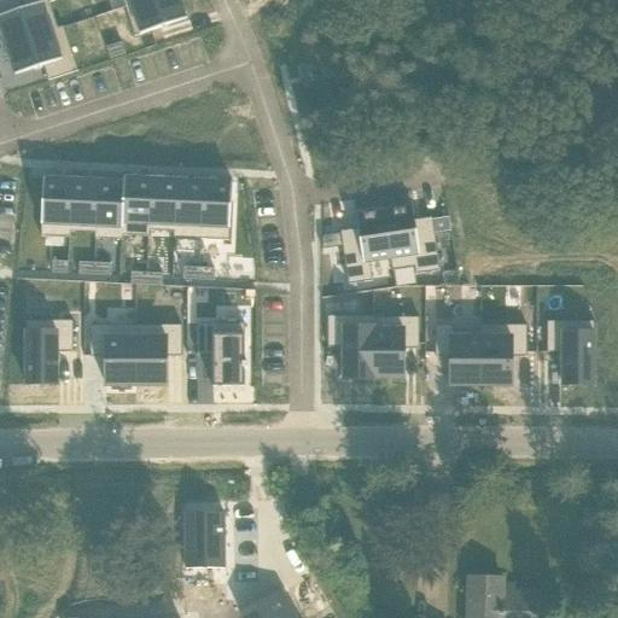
[(21,0),(24,10),(0,17),(0,29),(6,47),(64,28),(63,27),(58,29),(50,4),(54,1),(53,0),(21,0)]
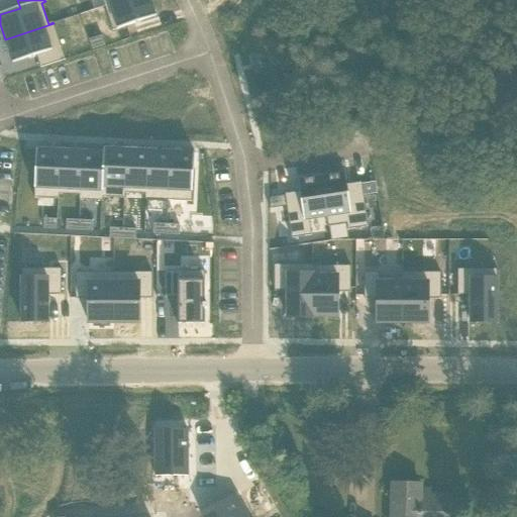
[(150,0),(125,0),(104,7),(112,31),(156,17),(150,0)]
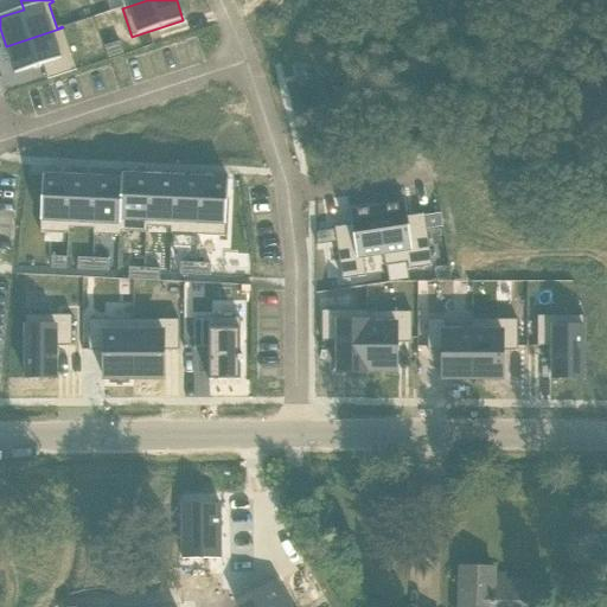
[(63,27),(6,46),(14,75),(43,65),(48,81),(76,70),(63,27)]
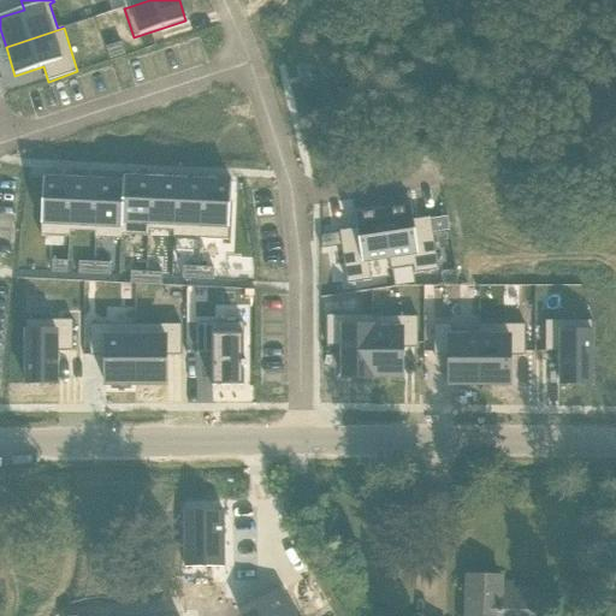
[(120,43),(106,48),(110,59),(125,54),(120,43)]
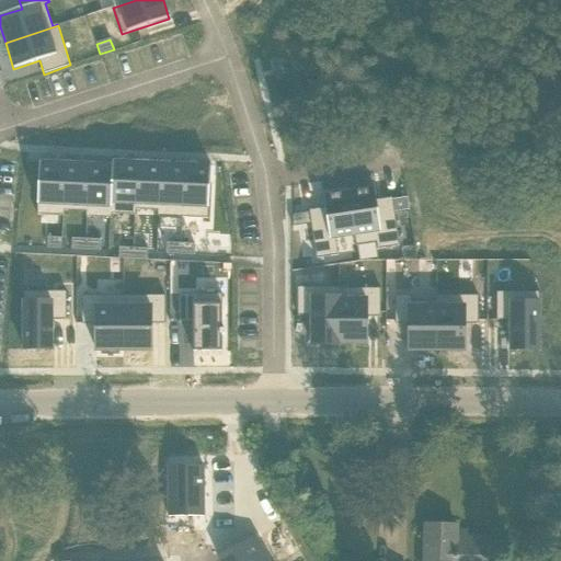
[(92,45),(78,49),(81,60),(95,55),(92,45)]
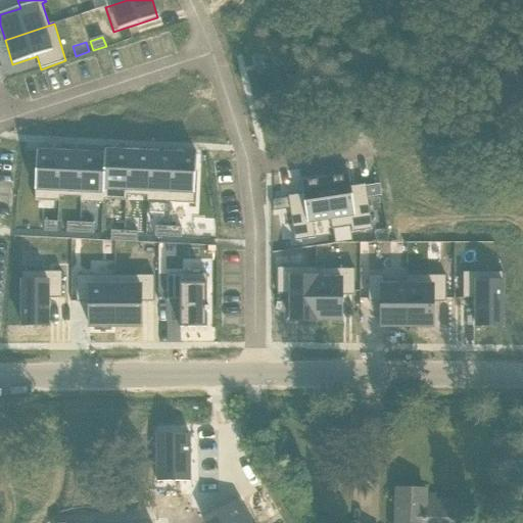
[(37,151),(34,200),(58,201),(60,153),(37,151)]
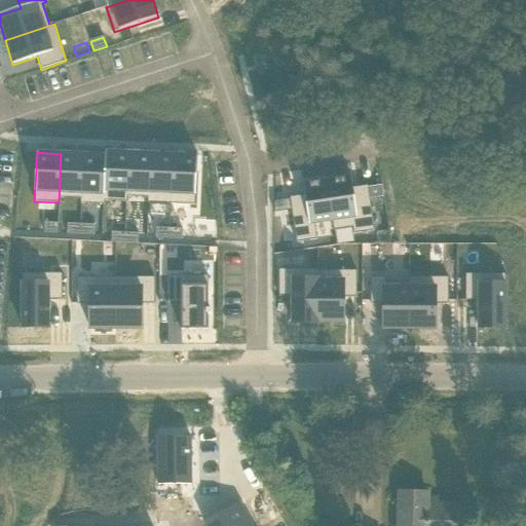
[(83,155),(81,203),(103,204),(106,152),(105,152),(105,156),(83,155)]
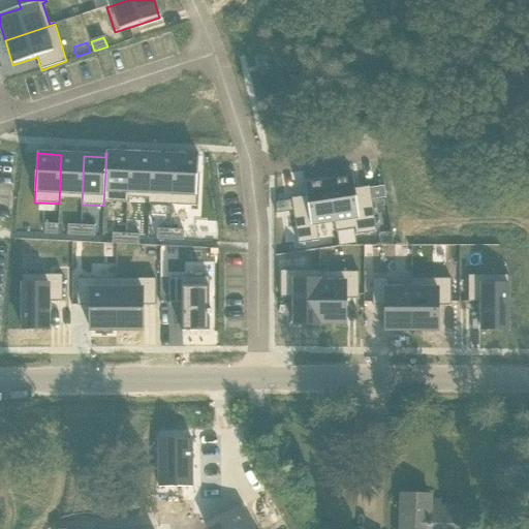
[(106,153),(103,206),(104,206),(105,203),(126,204),(129,154),(106,153)]
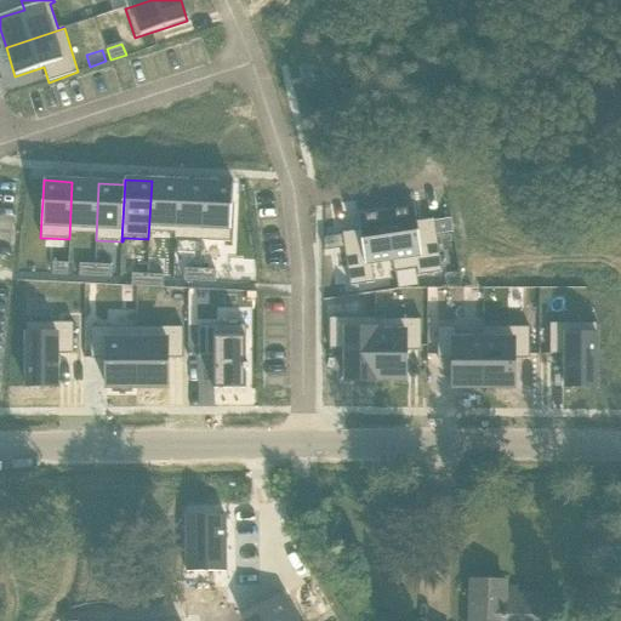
[(152,181),(148,239),(149,239),(151,233),(174,234),(174,240),(175,240),(177,182),(152,181)]
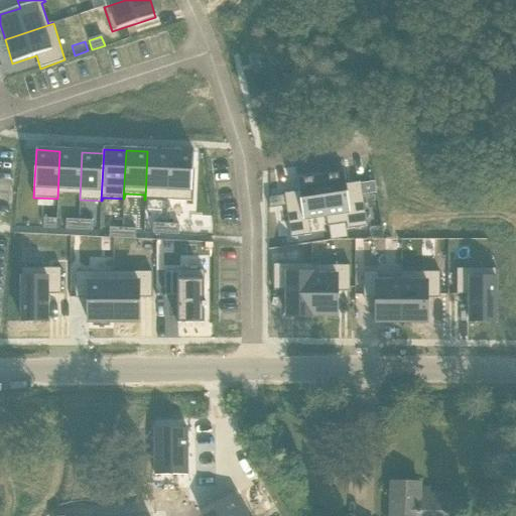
[(59,151),(57,199),(58,199),(58,195),(79,196),(79,200),(80,200),(82,152),(59,151)]
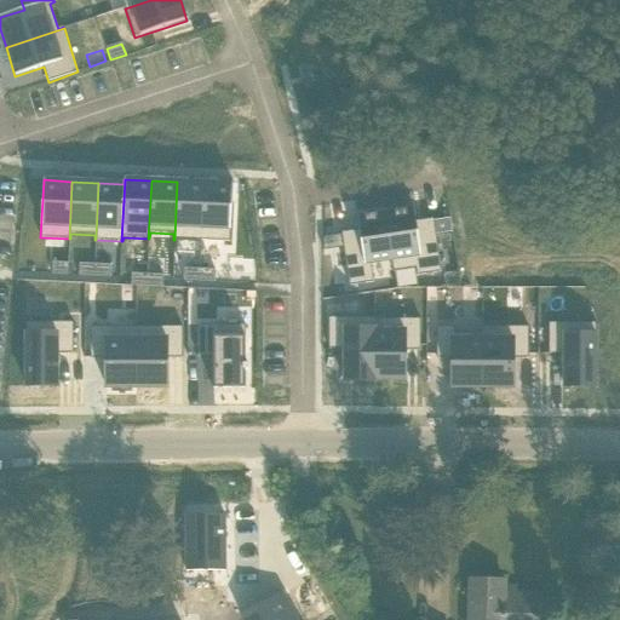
[(177,182),(174,240),(201,241),(204,183),(177,182)]
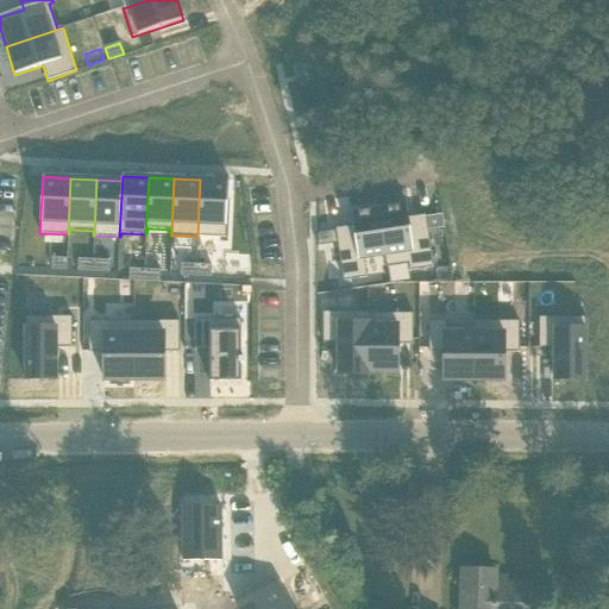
[(200,180),(198,237),(225,238),(228,181),(200,180)]
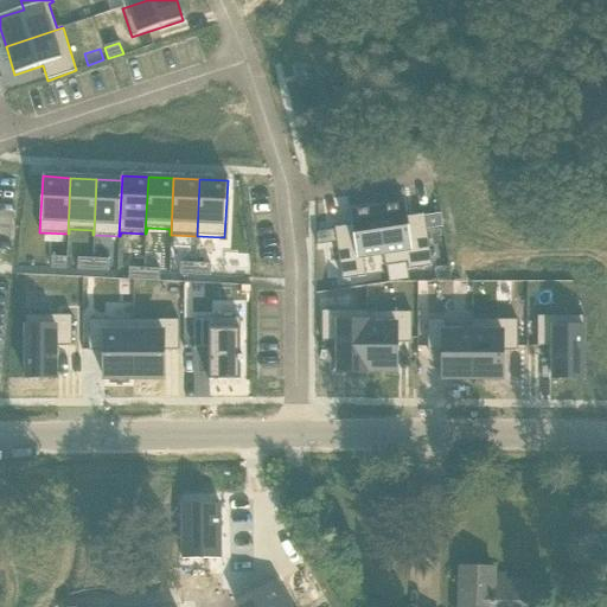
[(406,204),(377,209),(385,267),(407,263),(408,270),(423,268),(432,267),(427,230),(442,228),(440,215),(425,217),(425,215),(407,217),(406,204)]
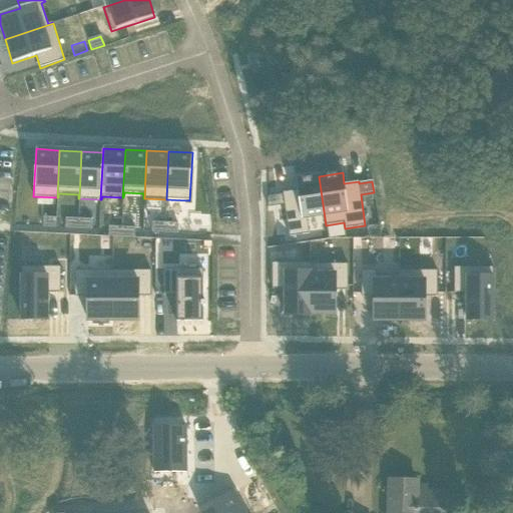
[(283,194),(267,197),(267,207),(284,204),(289,237),(309,234),(307,218),(324,215),(325,225),(326,225),(319,176),(295,179),(297,190),(283,192),(283,194)]
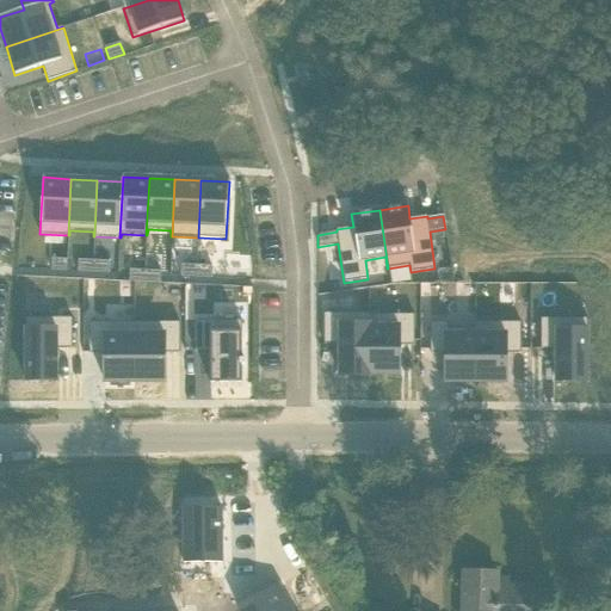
[(54,259),(53,271),(68,271),(69,259),(54,259)]
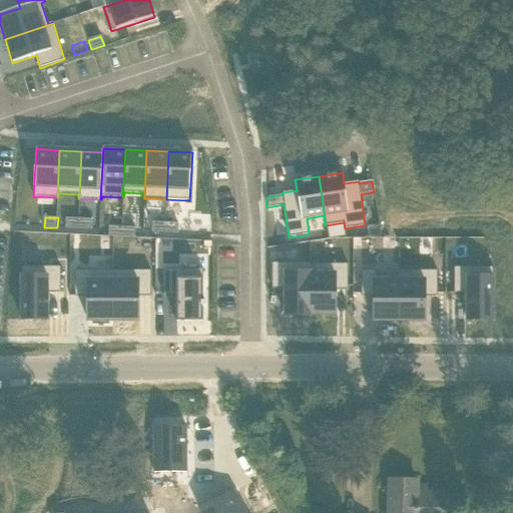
[(64,219),(64,228),(77,228),(78,218),(64,218),(64,219)]
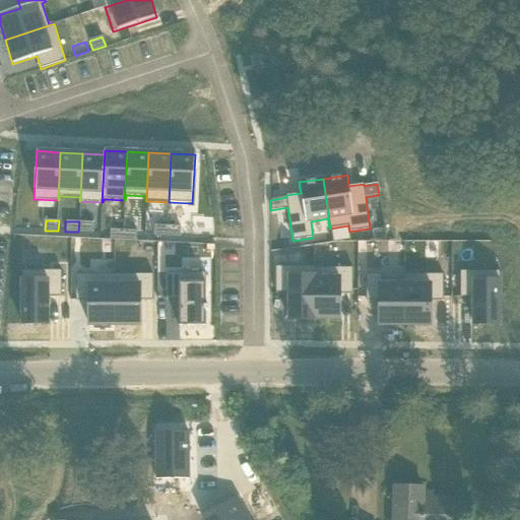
[(79,221),(78,232),(91,233),(91,222),(79,221)]
